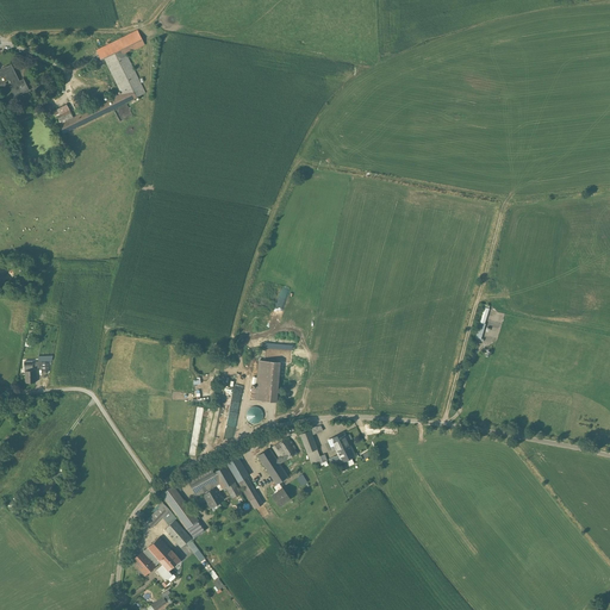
[(120,94),(74,118),(60,125),(63,134),(113,109),(145,93),(126,56),(126,54),(144,44),(138,31),(97,50),(99,55),(101,60),(105,57),(120,94)]
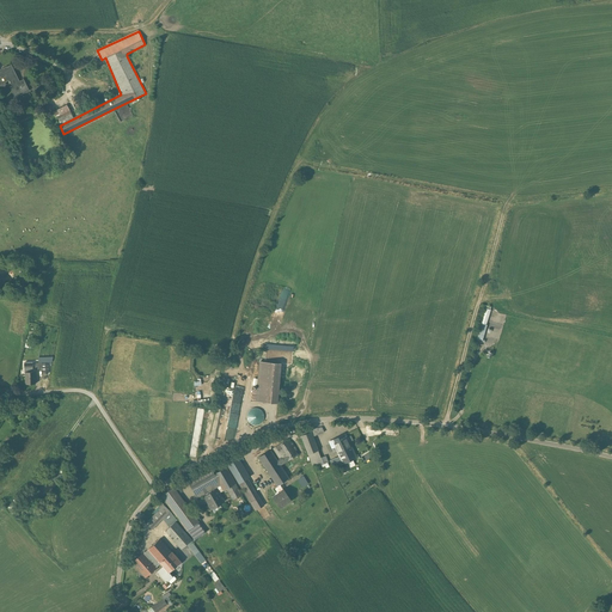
[(1,68),(0,68),(0,83),(6,85),(6,80),(11,79),(14,86),(12,89),(16,97),(30,90),(24,78),(20,80),(12,63),(7,66),(6,65),(0,67),(1,68)]
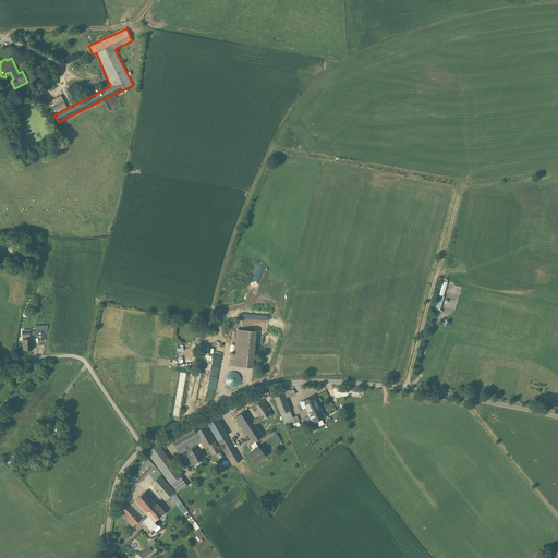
[(60,93),(43,101),(53,124),(58,122),(55,114),(68,108),(60,93)]
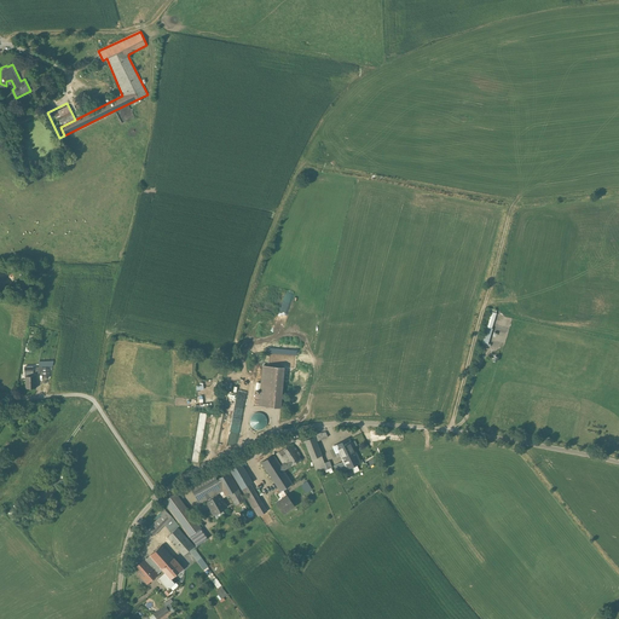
[(131,106),(122,109),(123,115),(122,116),(123,121),(134,117),(131,106)]
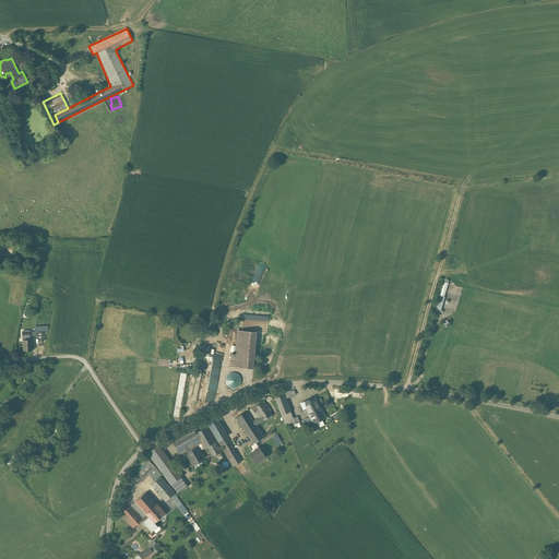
[(439,295),(435,308),(440,310),(444,297),(443,296),(439,295)]
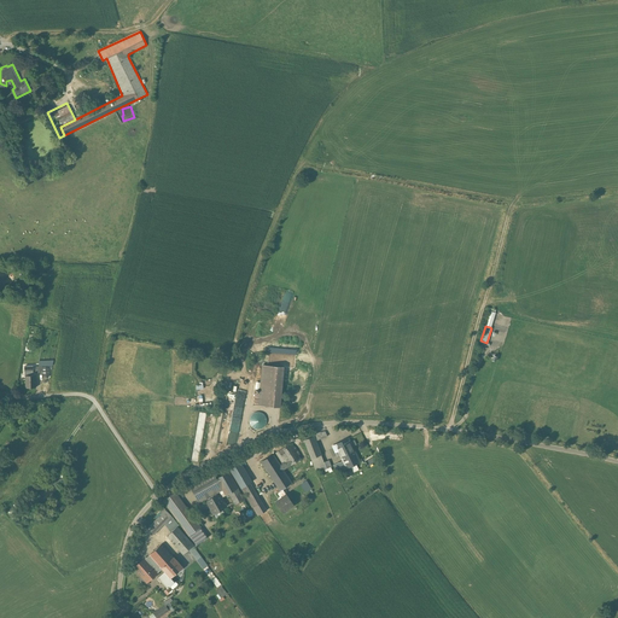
[(24,363),(25,375),(25,388),(35,388),(35,375),(33,375),(33,363),(24,363)]
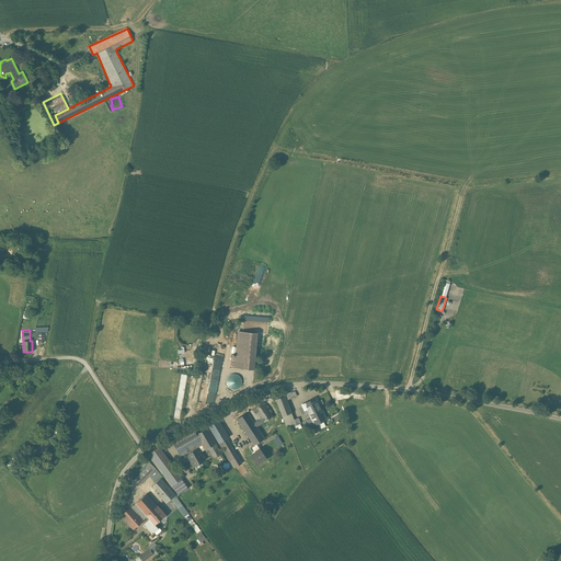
[(43,330),(32,330),(32,339),(39,339),(39,342),(45,342),(44,332),(43,332),(43,330)]
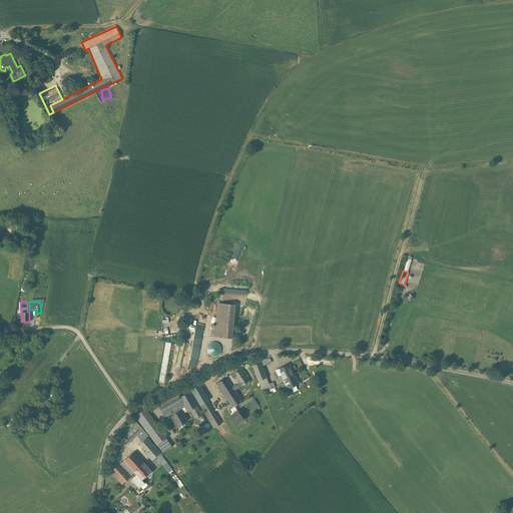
[(235,305),(218,303),(214,337),(232,338),(235,305)]
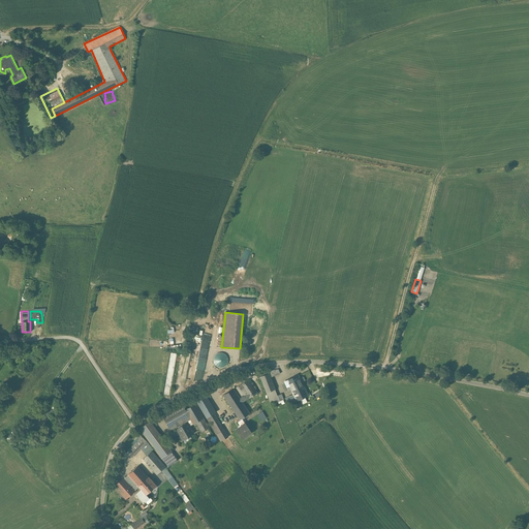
[(213,332),(205,331),(204,337),(206,338),(206,339),(211,340),(213,332)]
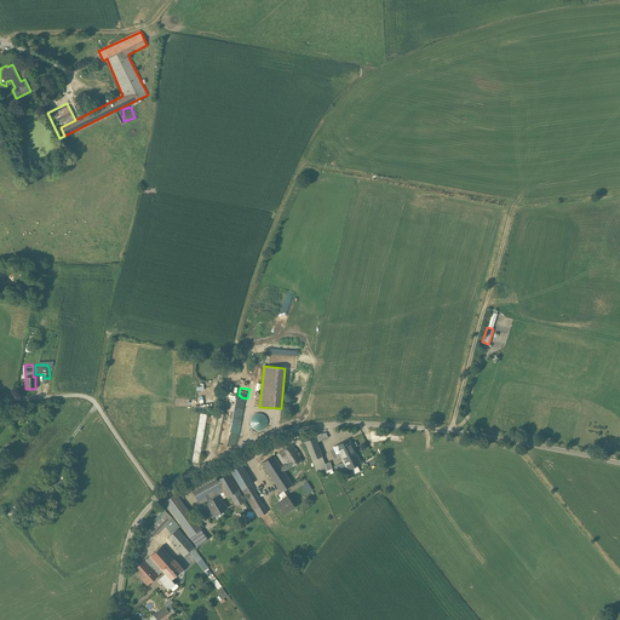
[(305,441),(313,460),(322,457),(317,442),(315,437),(305,441)]
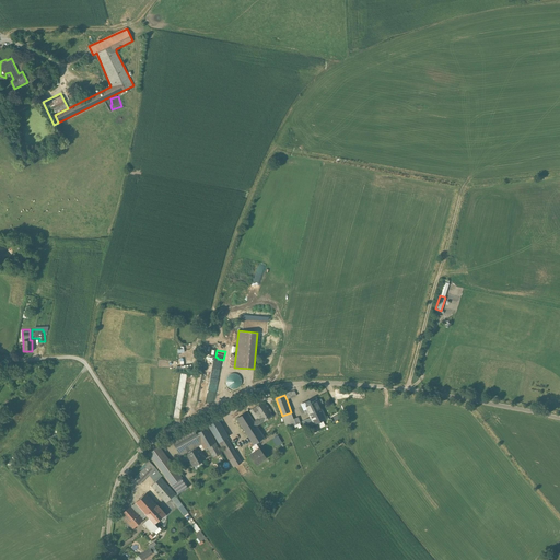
[(315,397),(300,405),(302,409),(306,407),(314,423),(325,418),(315,397)]
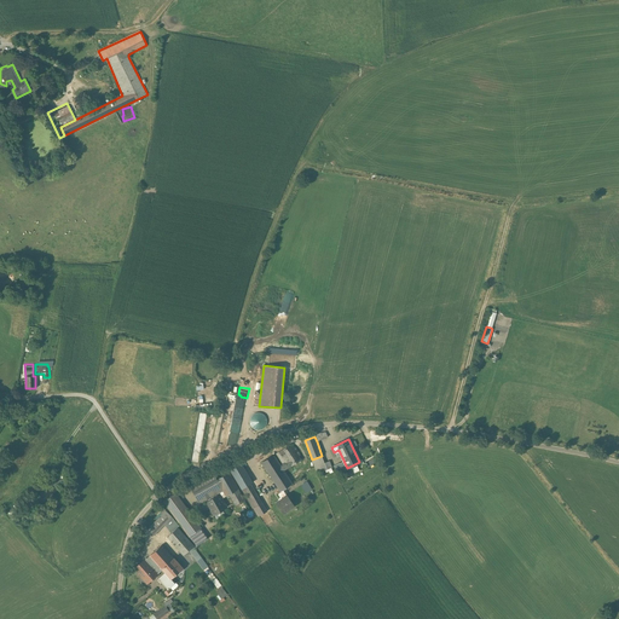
[(283,464),(281,466),(284,470),(301,460),(290,444),(276,453),(283,464)]
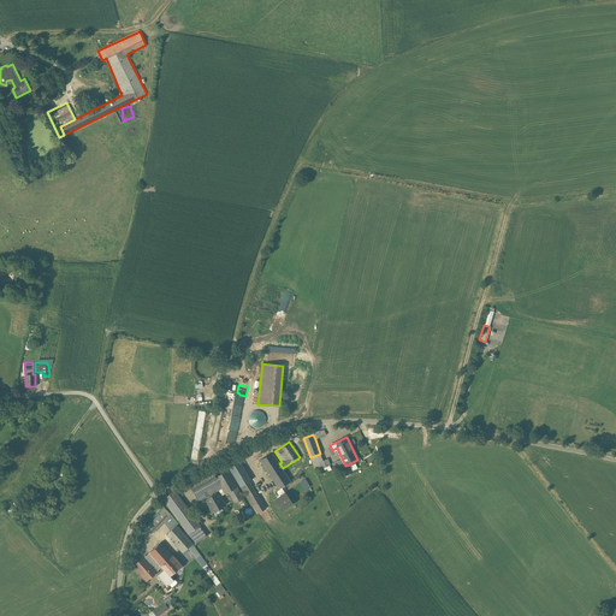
[(279,463),(272,452),(260,461),(280,490),(278,491),(280,496),(274,501),(282,511),(292,503),(282,487),(291,481),(283,468),(279,463)]
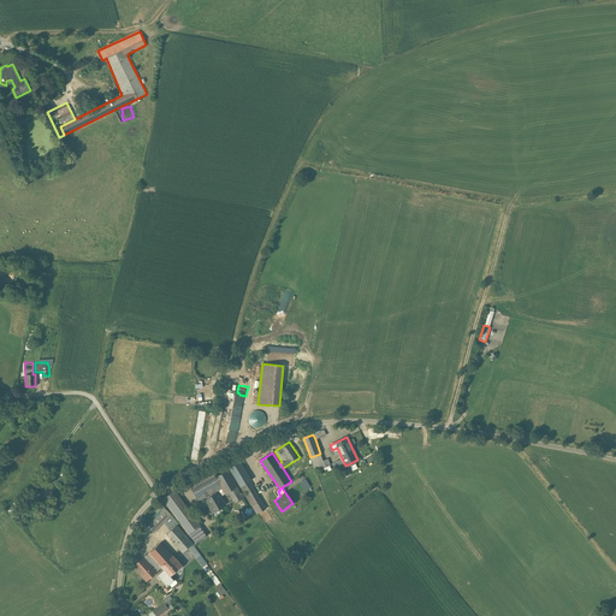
[(320,454),(311,457),(315,471),(325,467),(323,461),(320,454)]
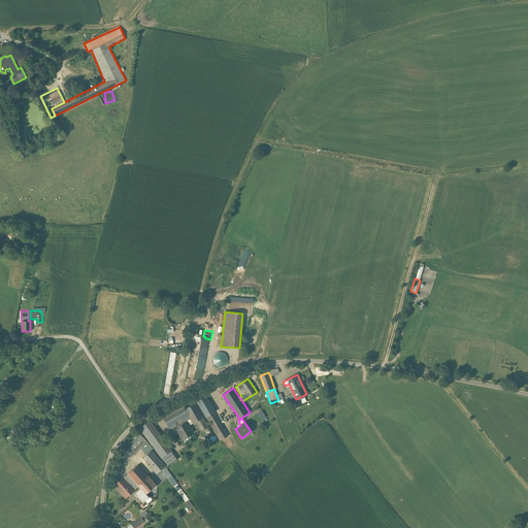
[(203,393),(195,398),(221,440),(228,436),(213,413),(216,411),(203,393)]
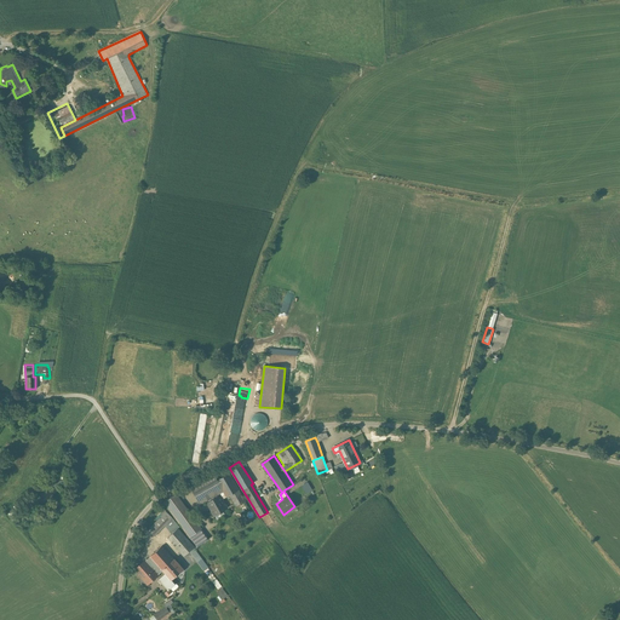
[(194,481),(189,484),(200,505),(206,501),(213,516),(228,507),(218,493),(223,491),(217,480),(212,472),(195,482),(194,481)]
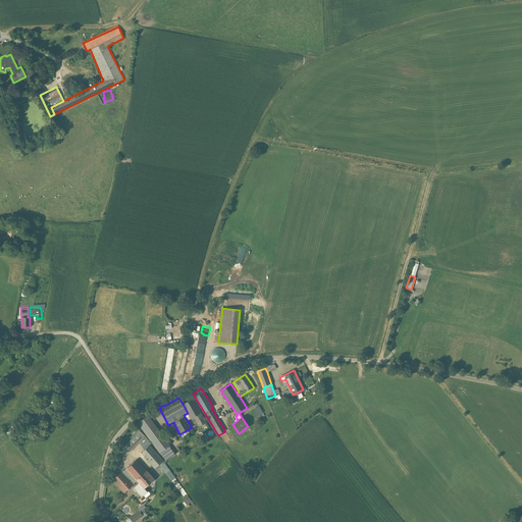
[(193,399),(183,404),(188,413),(191,418),(193,417),(197,426),(206,421),(201,413),(201,412),(193,399)]
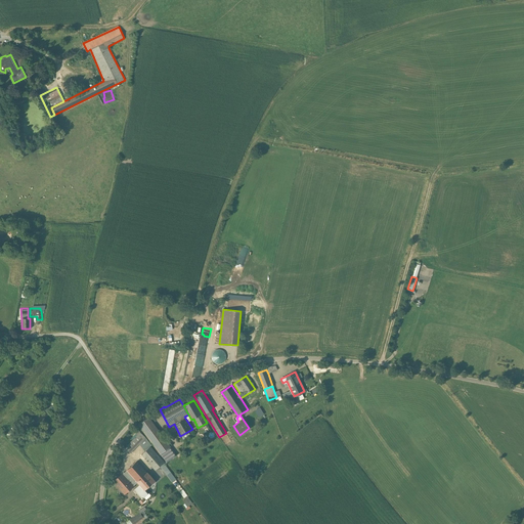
[(255,410),(259,417),(264,413),(260,406),(255,410)]
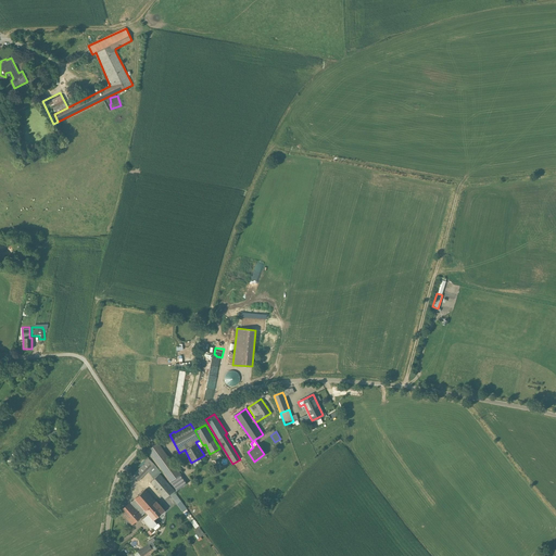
[(158,442),(147,451),(169,482),(180,474),(158,442)]
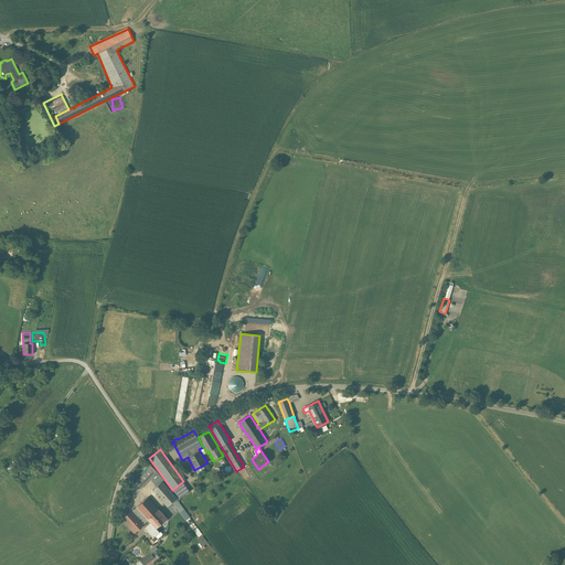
[(140,488),(150,479),(157,471),(151,466),(135,482),(140,488)]
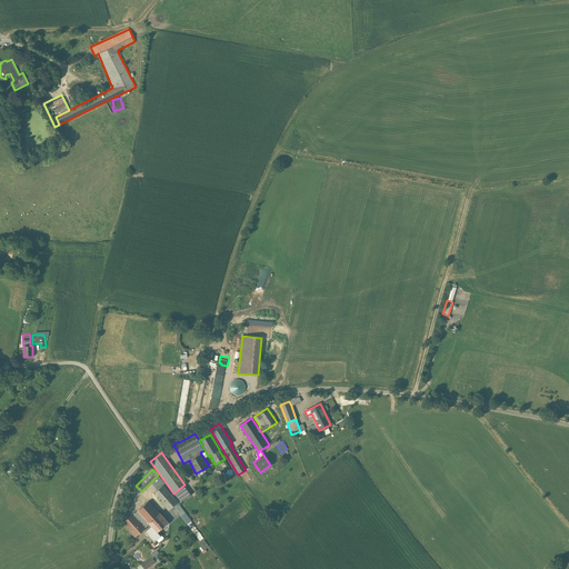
[(163,482),(158,475),(151,482),(156,488),(151,491),(167,509),(173,505),(188,523),(191,520),(177,500),(162,483),(163,482)]
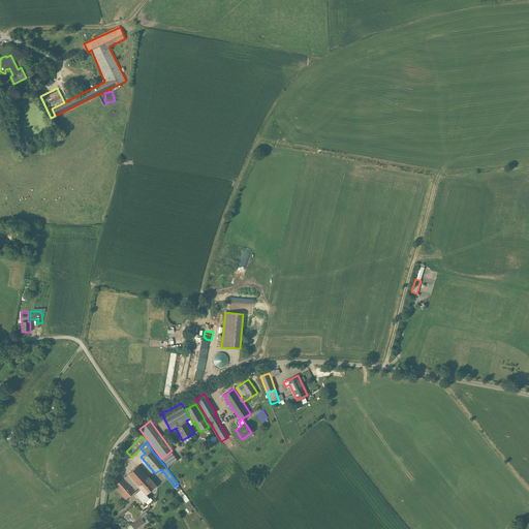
[(172,450),(161,459),(167,467),(178,459),(172,450)]
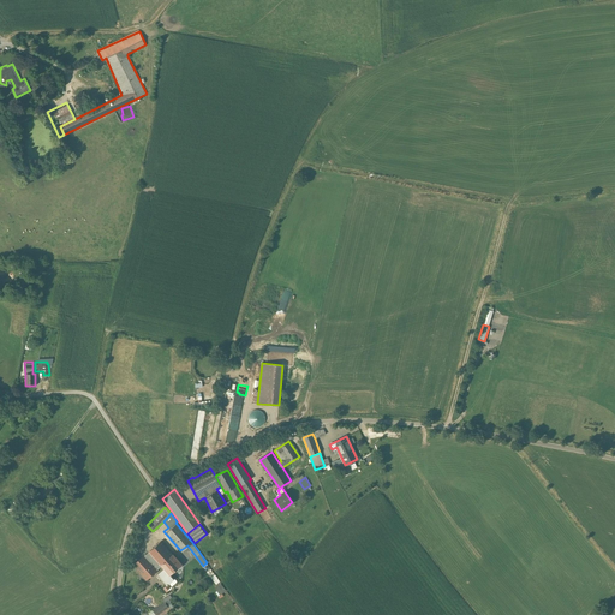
[(144,555),(133,565),(147,579),(161,566),(163,568),(156,574),(167,585),(174,579),(169,574),(181,565),(161,541),(144,555)]
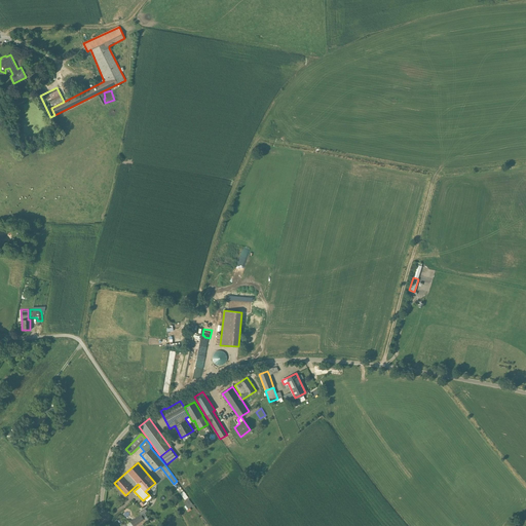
[(189,499),(184,502),(187,509),(193,505),(189,499)]
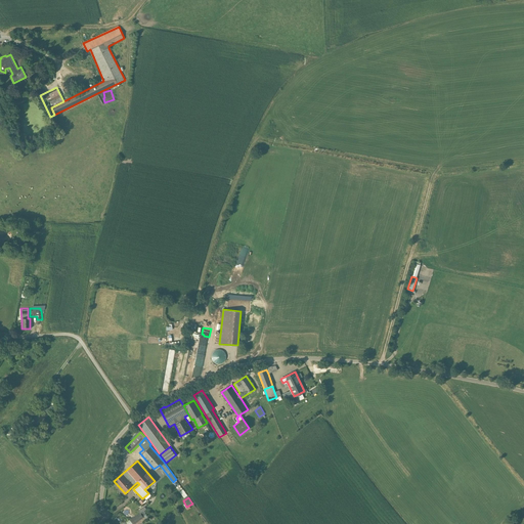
[(139,511),(129,519),(133,523),(143,516),(139,511)]
